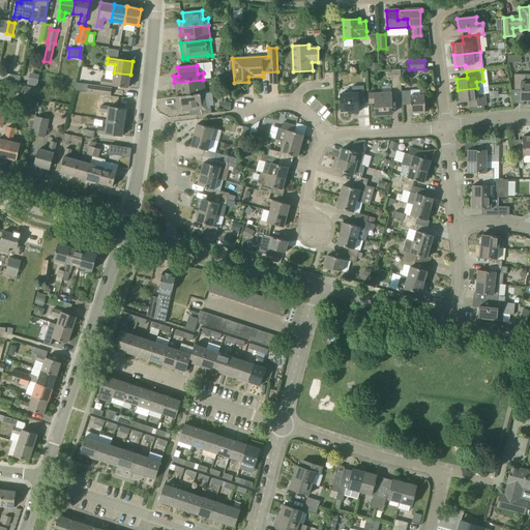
[(128,88),(130,75),(114,72),(113,81),(101,79),(100,84),(128,88)]
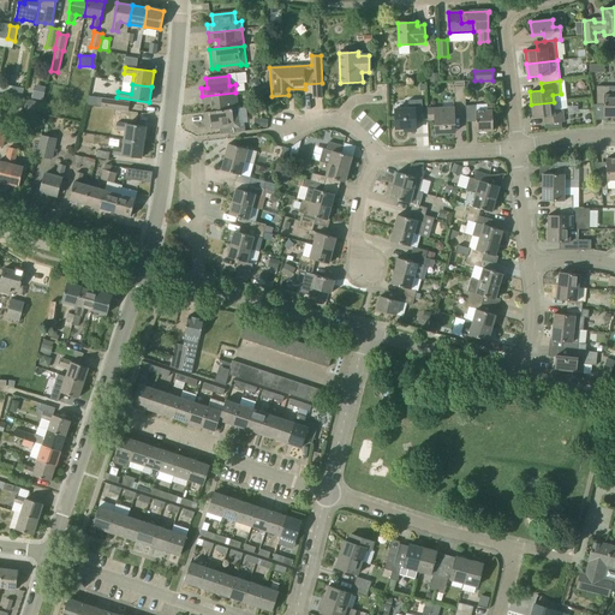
[(597,87),(597,106),(603,106),(603,117),(614,117),(614,85),(609,87),(597,87)]
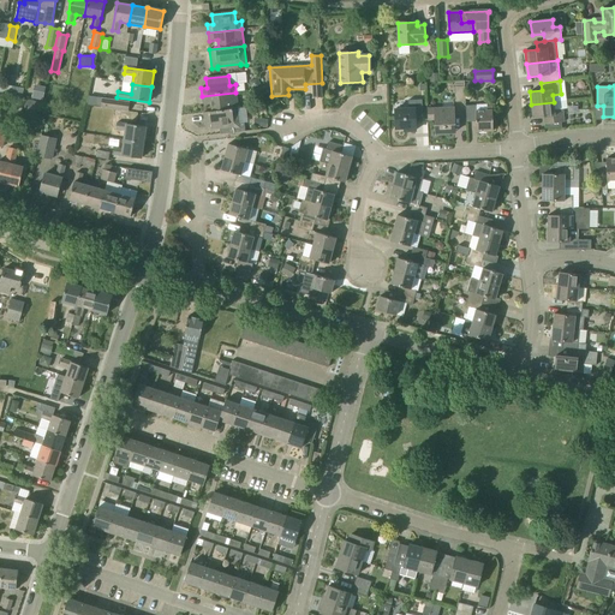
[(465,87),(455,87),(455,102),(465,102),(465,87)]
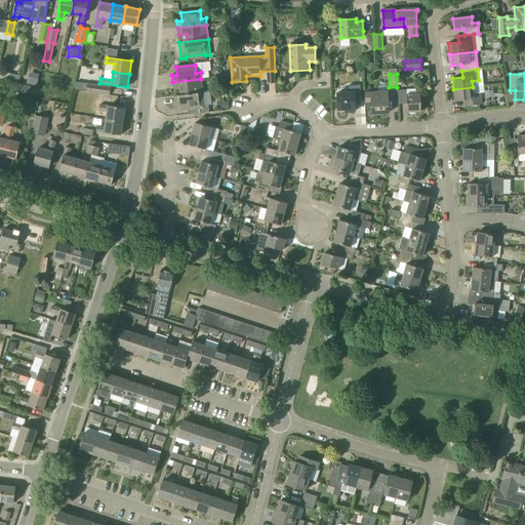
[(203,93),(201,79),(172,82),(173,89),(180,88),(182,95),(178,95),(174,96),(203,93)]
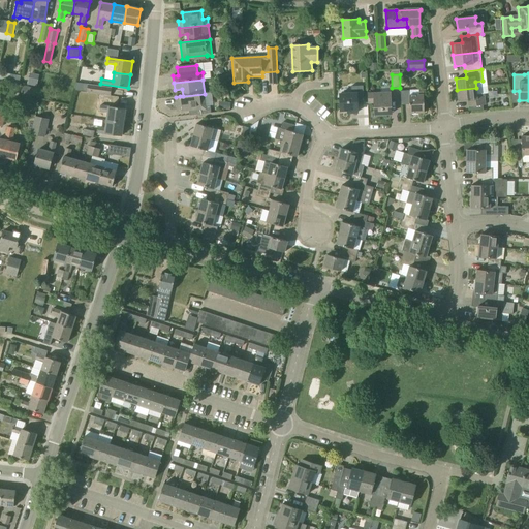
[(112,88),(101,86),(88,84),(87,92),(111,96),(112,88)]
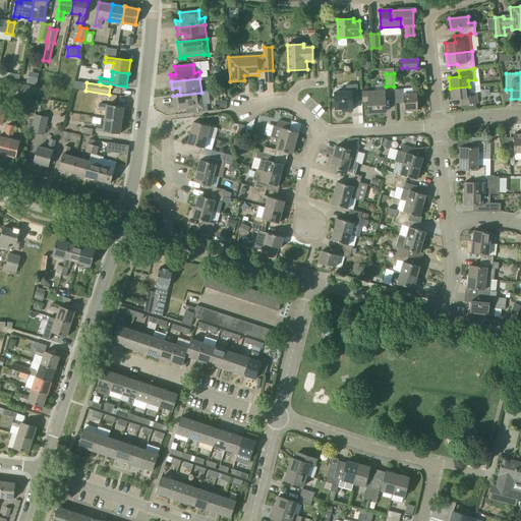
[(352,111),(352,102),(358,102),(357,84),(346,85),(346,93),(335,93),(336,109),(343,109),(343,111),(352,111)]
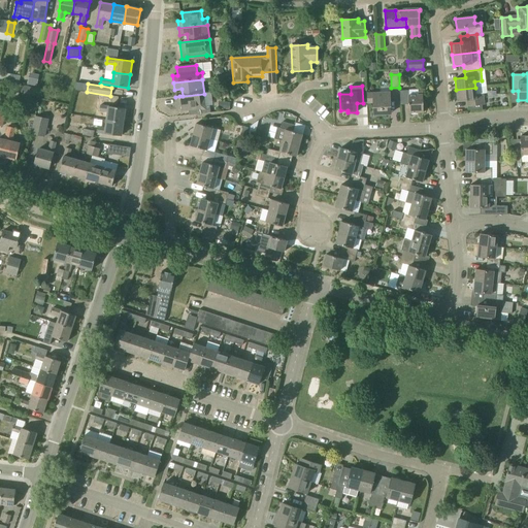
[(475,88),(456,90),(458,102),(467,101),(468,107),(469,107),(482,105),(485,105),(483,94),(475,95),(475,88)]
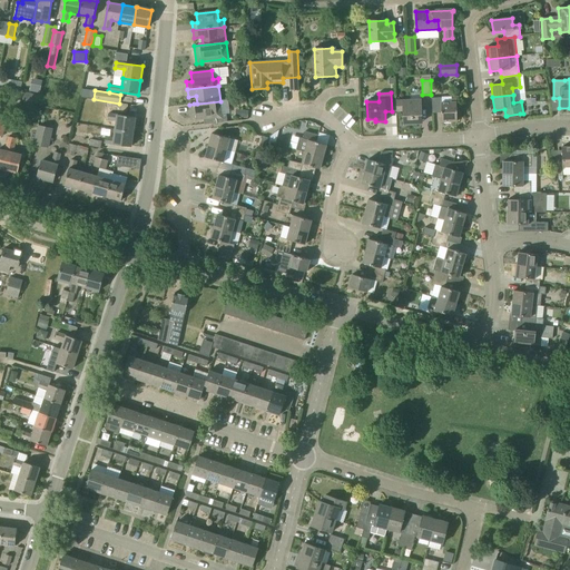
[(441,98),(432,98),(432,114),(441,112),(442,123),(457,121),(457,110),(459,110),(458,97),(449,97),(449,101),(441,102),(441,98)]
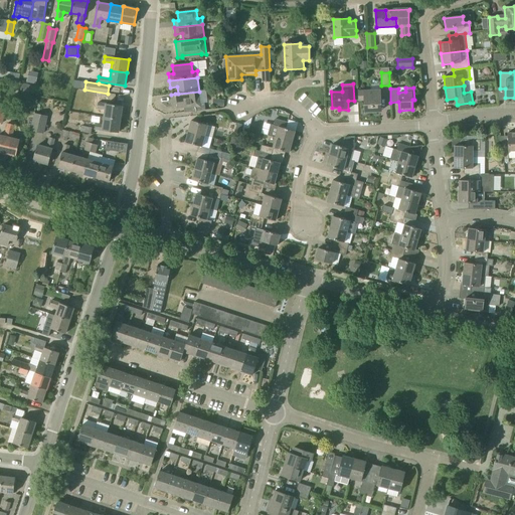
[(381,111),(380,91),(358,91),(358,101),(364,101),(365,112),(381,111)]
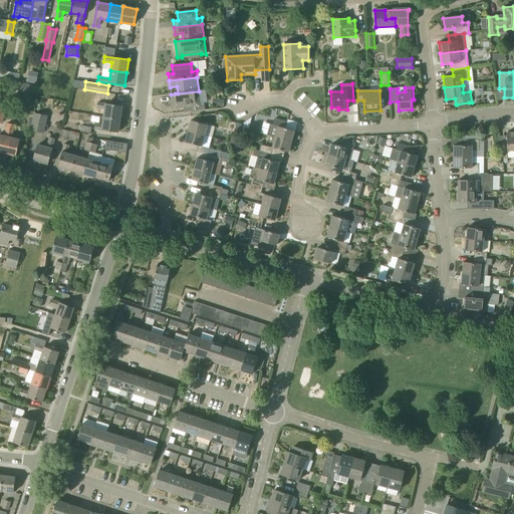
[(200,103),(199,91),(171,94),(171,100),(176,100),(177,108),(184,107),(184,112),(205,109),(204,102),(200,103)]
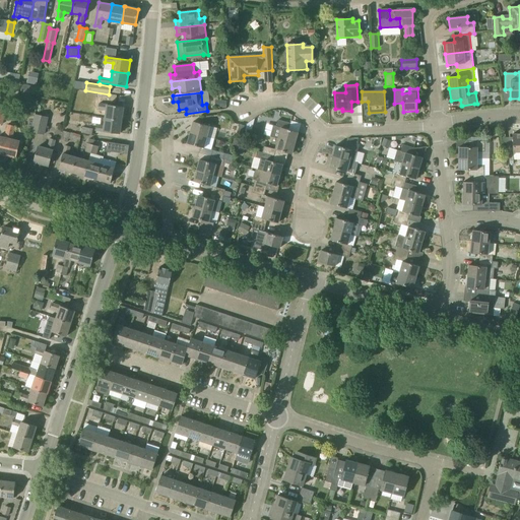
[(106,118),(121,121),(123,107),(99,104),(99,109),(107,111),(106,118)]
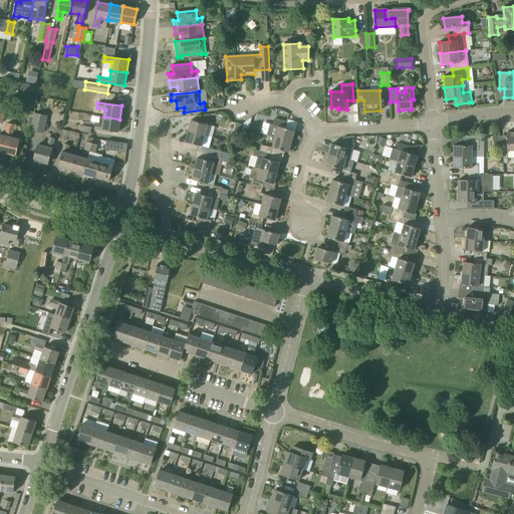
[(47,116),(34,112),(30,131),(43,134),(47,116)]
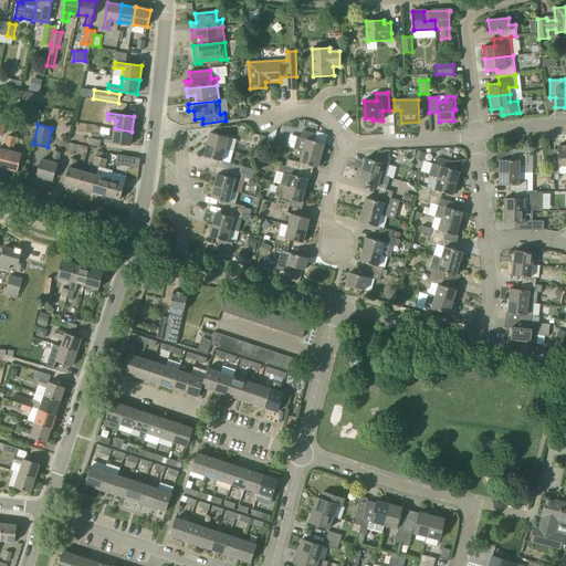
[(129,146),(132,132),(115,128),(114,137),(104,136),(104,143),(129,146)]
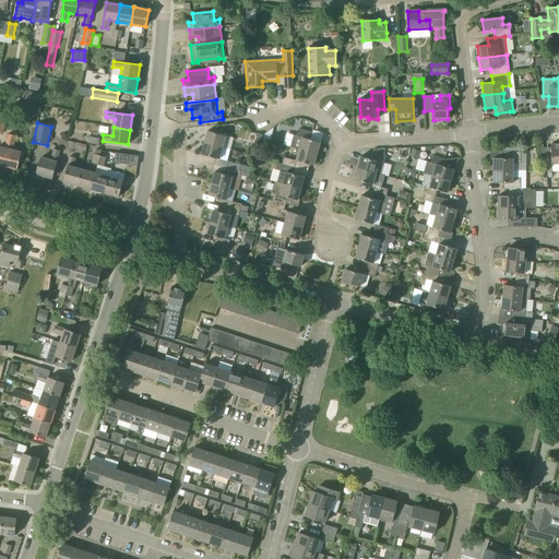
[(299,150),(317,154),(320,142),(310,140),(312,133),(299,130),(297,137),(302,138),(299,150)]
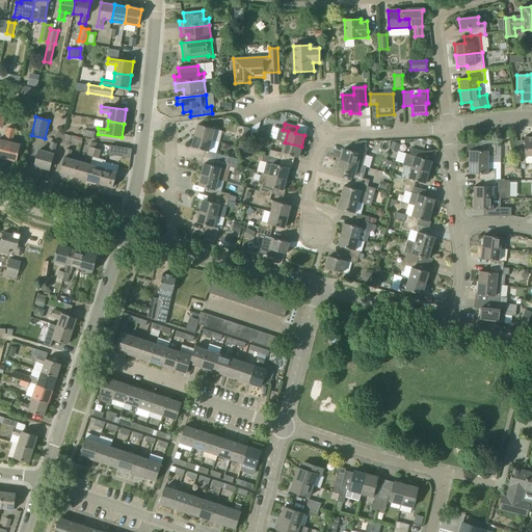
[(212,140),(215,129),(197,125),(194,135),(212,140)]
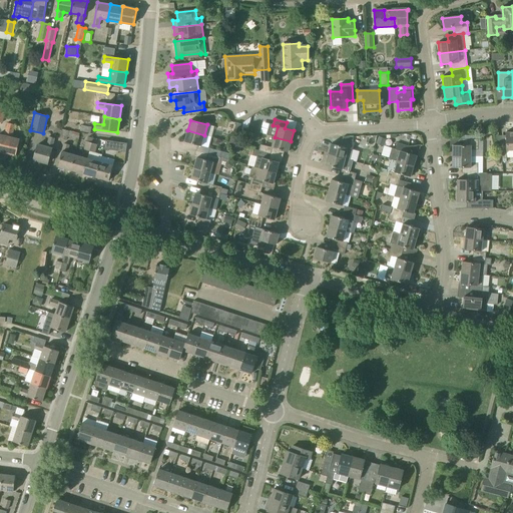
[(226,141),(236,144),(242,124),(236,122),(232,136),(227,135),(226,141)]
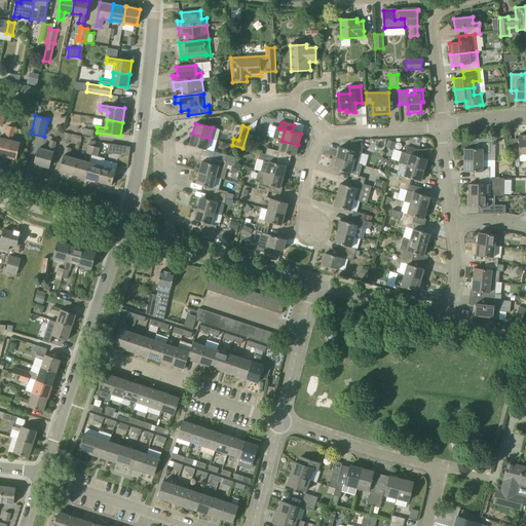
[(0,155),(16,159),(21,144),(11,142),(14,128),(8,126),(5,140),(0,138),(0,155)]
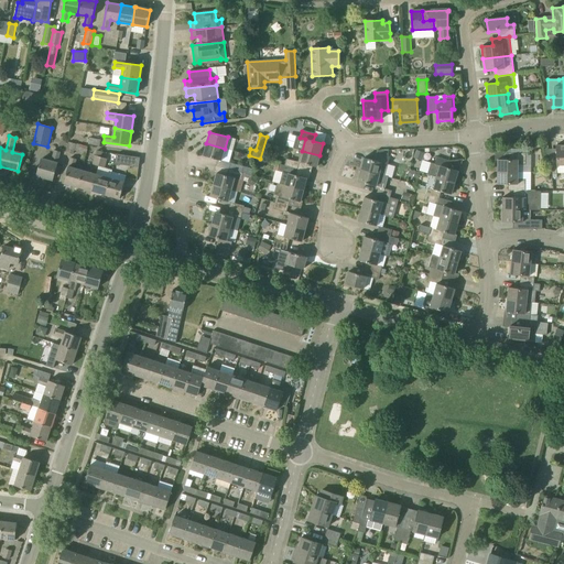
[(76,144),(68,142),(66,152),(74,154),(75,151),(77,152),(78,150),(87,153),(87,150),(88,147),(76,143),(76,144)]
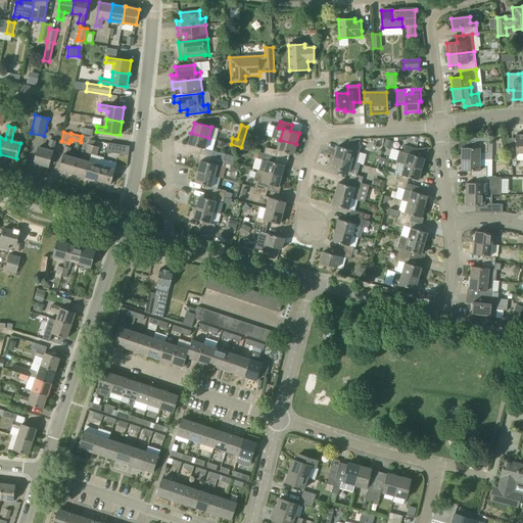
[(205,149),(208,138),(191,133),(188,144),(205,149)]
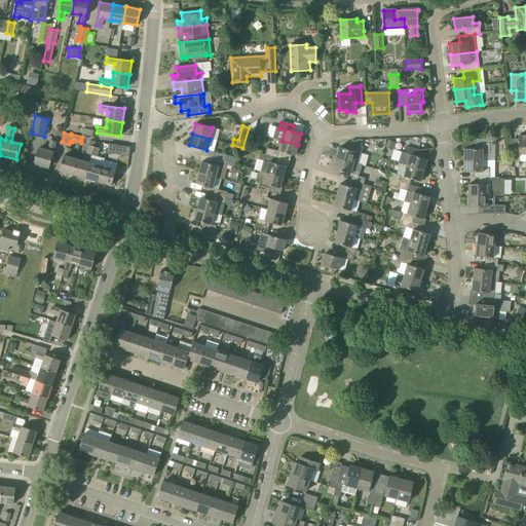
[(519,154),(525,153),(525,136),(518,136),(519,149),(513,149),(514,162),(519,162),(519,154)]
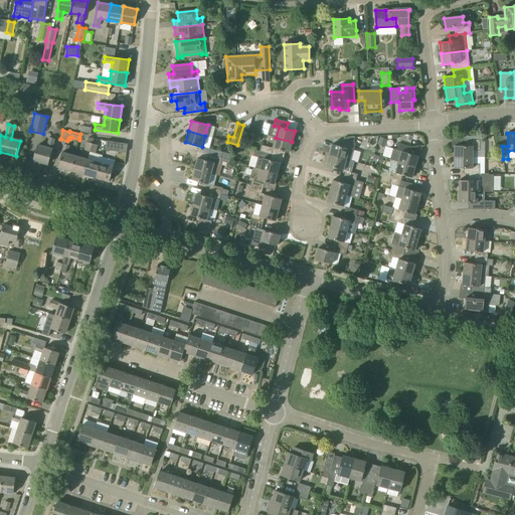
[(54,139),(51,138),(49,138),(46,148),(38,145),(33,160),(47,164),(52,149),(54,139)]
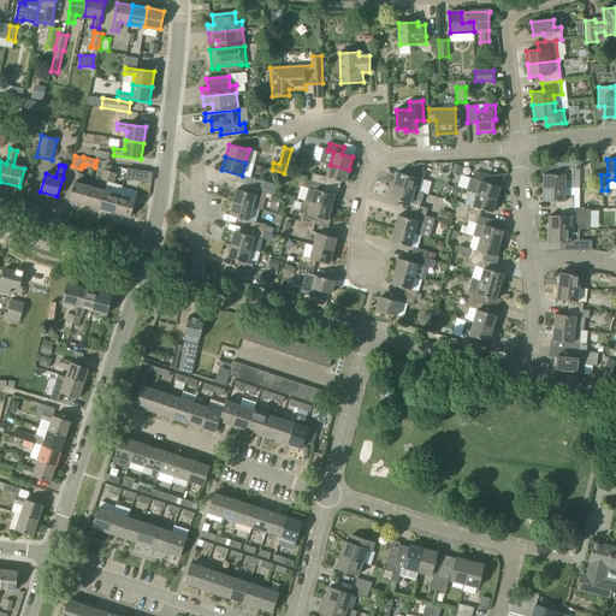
[(349,170),(330,165),(326,177),(327,178),(345,183),(349,170)]
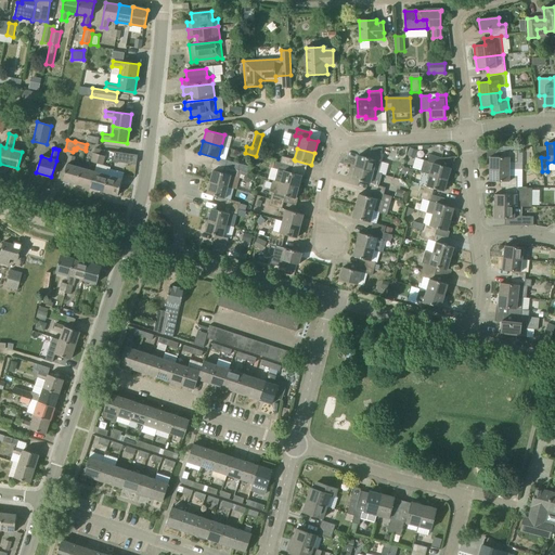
[(517,151),(500,151),(500,157),(489,157),(489,169),(510,169),(510,163),(517,163),(517,151)]
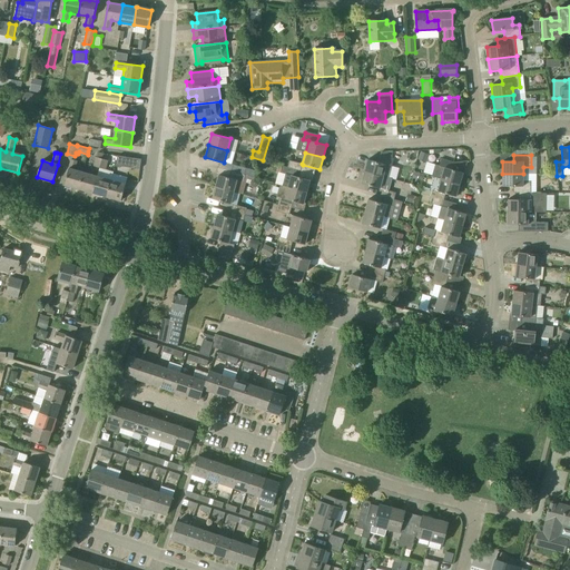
[(117,166),(131,167),(133,158),(119,156),(117,166)]
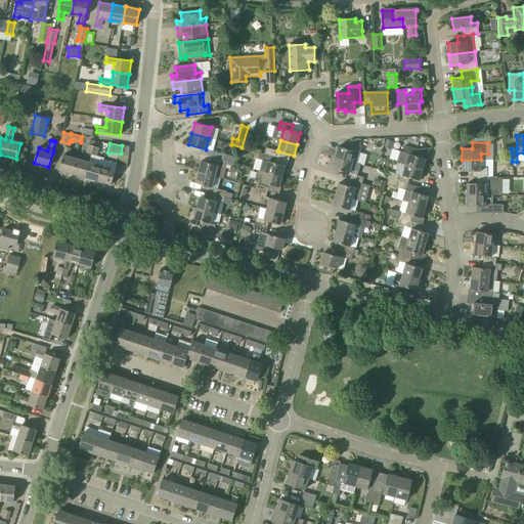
[(357,164),(362,146),(349,143),(348,149),(339,146),(336,158),(357,164)]
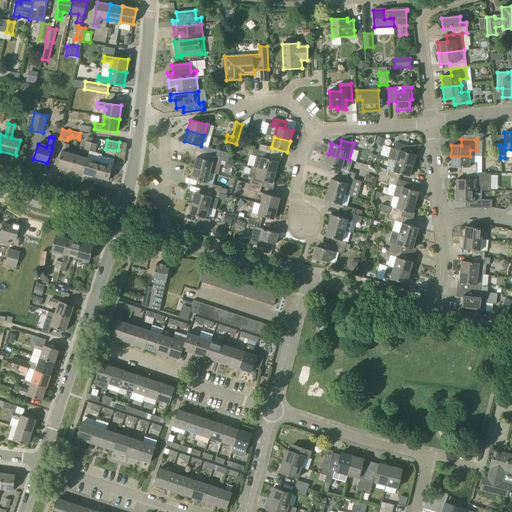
[(75,155),(67,153),(69,145),(64,143),(57,166),(70,170),(75,155)]
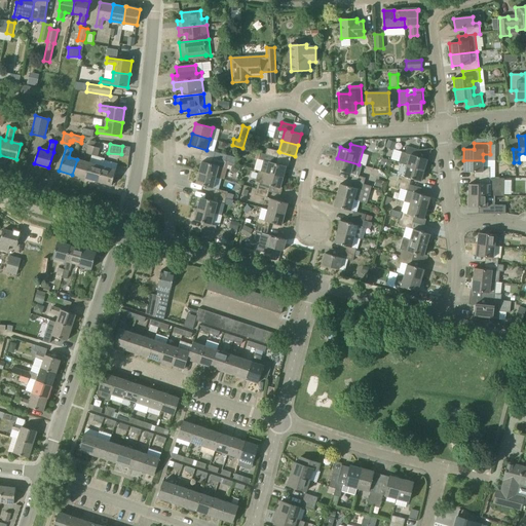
[(399,163),(407,165),(424,171),(427,159),(418,156),(419,151),(407,147),(405,153),(402,152),(399,163)]
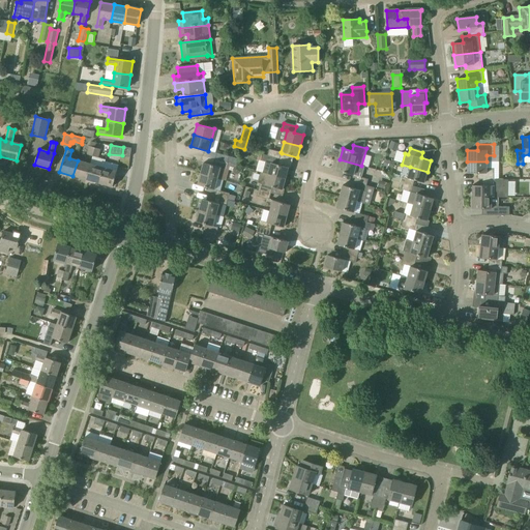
[(269,150),(267,155),(280,158),(282,153),(281,152),(269,149),(269,150)]
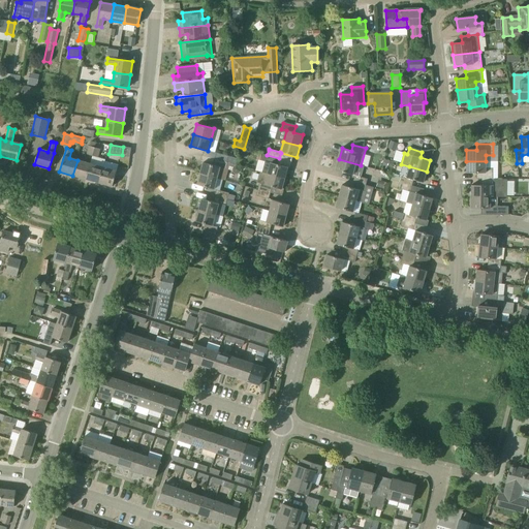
[(226,162),(229,163),(236,165),(238,159),(216,153),(214,159),(226,162)]
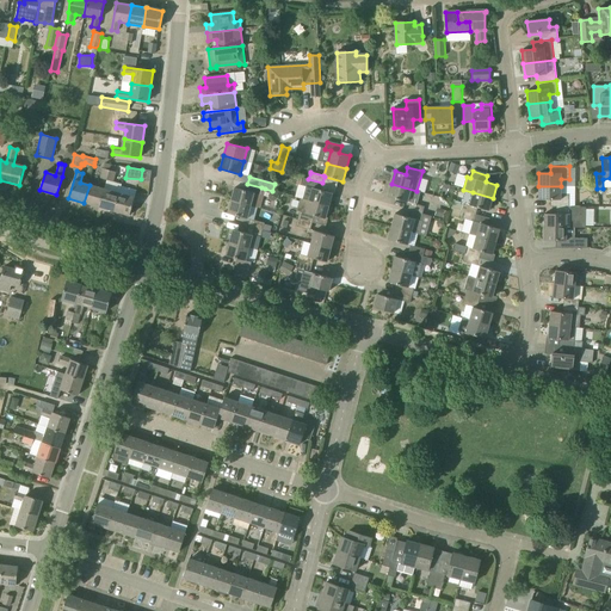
[(322,183),(308,179),(303,178),(301,185),(307,186),(303,199),(328,207),(332,193),(321,190),(322,183)]
